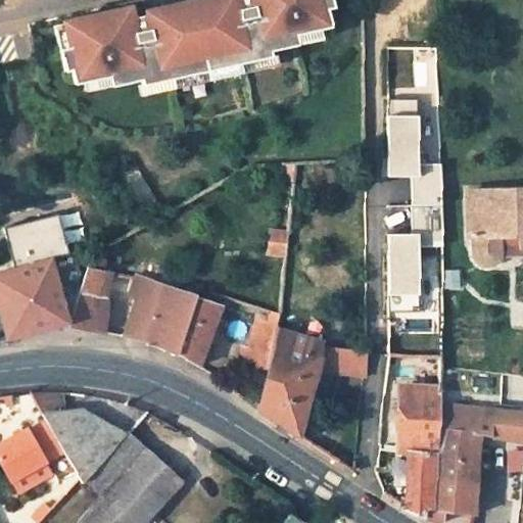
[(236,0),(237,1),(148,21),(146,13),(132,16),(130,7),(64,21),(70,48),(60,50),(64,70),(72,69),(75,84),(109,76),(111,86),(141,79),(142,85),(171,79),(239,63),(268,57),(266,51),(295,45),(293,35),(328,27),(324,9),(334,6),(332,0),(236,0)]
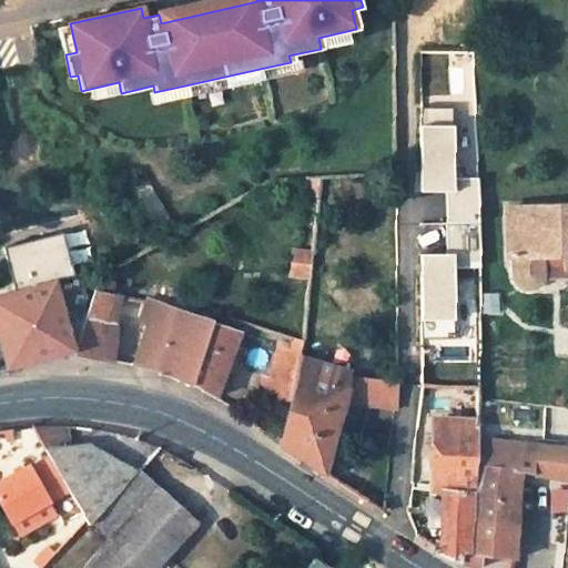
[(257,1),(256,0),(211,0),(159,11),(159,14),(161,23),(257,1)]
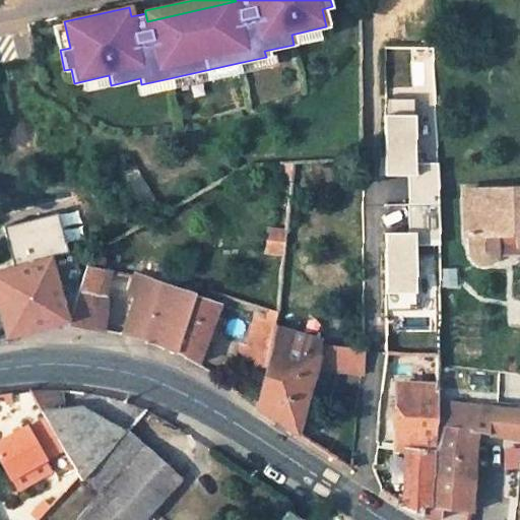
[(238,63),(170,78),(172,86),(239,72),(238,63)]
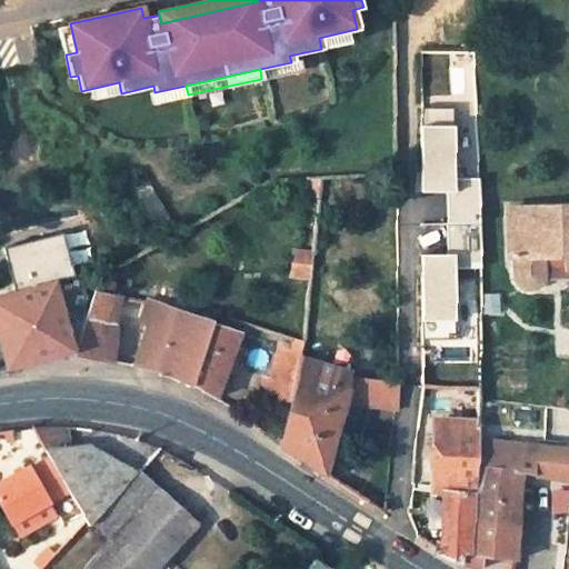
[(422,249),(423,337),(459,336),(458,266),(482,266),(481,175),(457,175),(457,105),(420,106),(421,192),(447,192),(447,248),(422,249)]
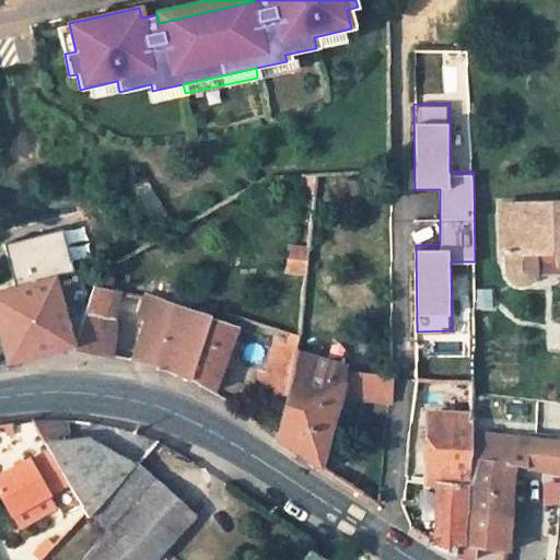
[(298,191),(312,193),(314,175),(301,175),(298,191)]
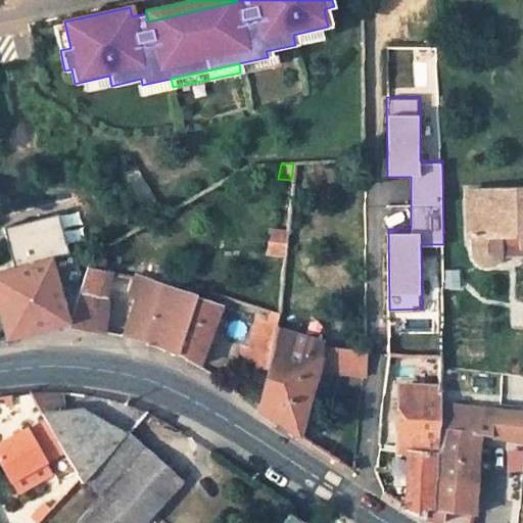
[(522,190),(465,191),(466,235),(471,235),(472,256),(474,259),(476,262),(479,264),(483,265),(486,265),(490,264),(493,262),(495,258),(498,252),(498,246),(498,237),(516,236),(517,246),(522,245),(522,190)]
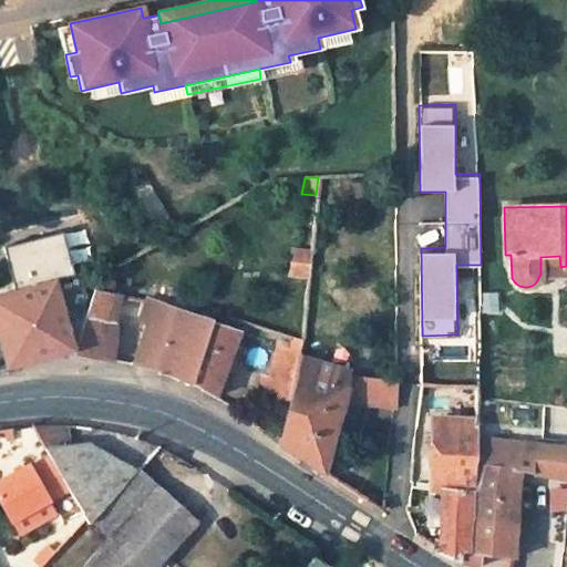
[(310,249),(292,248),(290,271),(308,272),(310,249)]
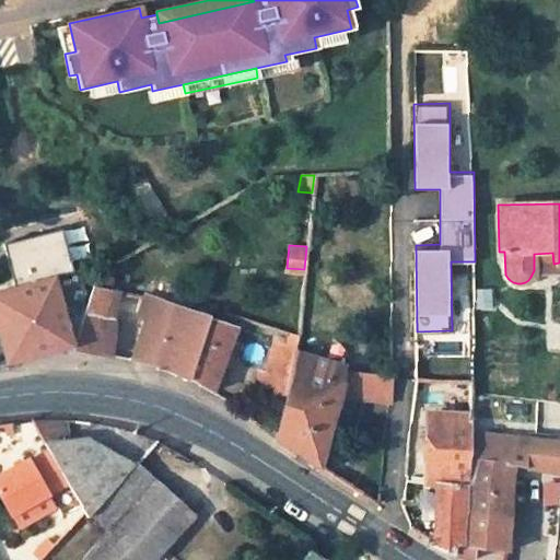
[(534,264),(553,264),(552,253),(534,254),(534,264)]
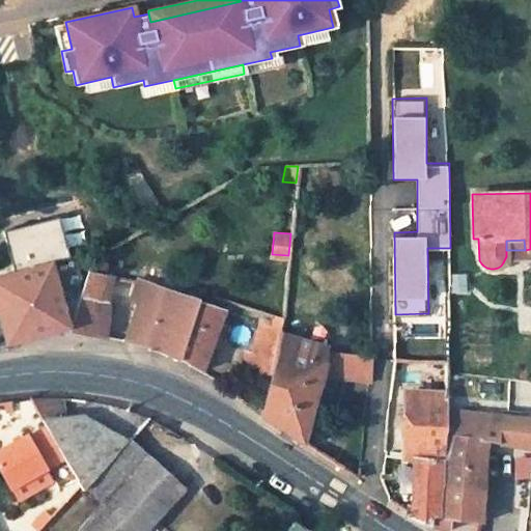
[(111,274),(110,247),(90,259),(88,270),(111,274)]
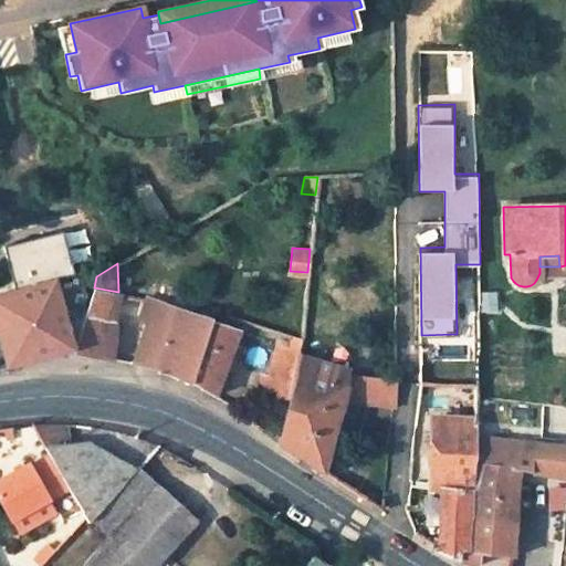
[(74,350),(64,311),(80,306),(83,297),(79,275),(0,295),(0,342),(7,367),(74,350)]
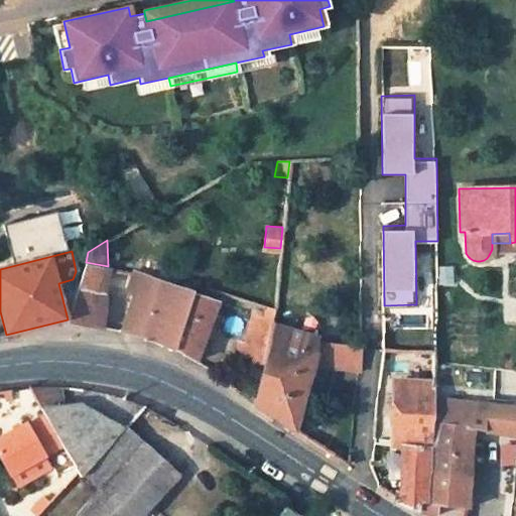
[(101,326),(104,296),(100,296),(108,266),(86,262),(68,320),(101,326)]
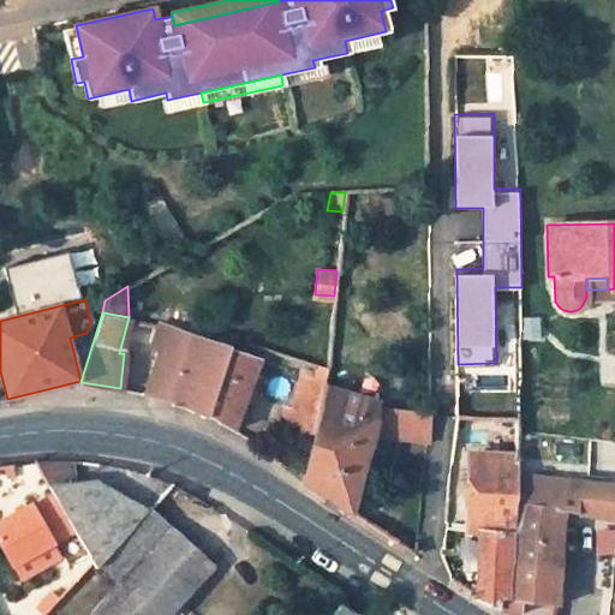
[(167,329),(144,323),(139,342),(161,350),(167,329)]
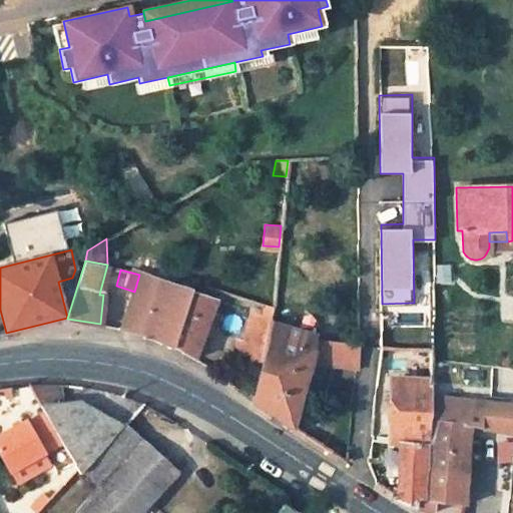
[(134,292),(122,329),(142,333),(174,349),(194,293),(188,291),(139,275),(134,292)]
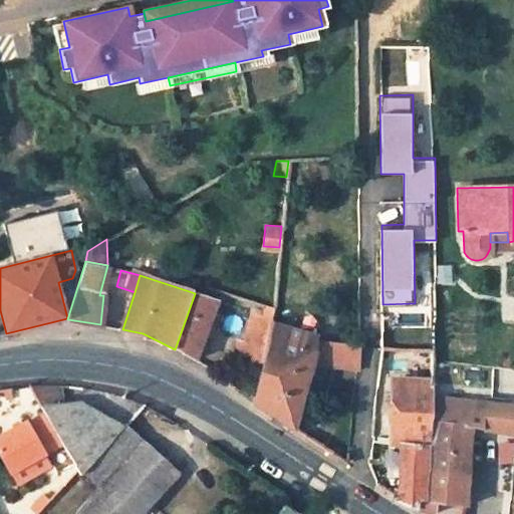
[(192,282),(189,291),(195,293),(198,285),(192,282)]
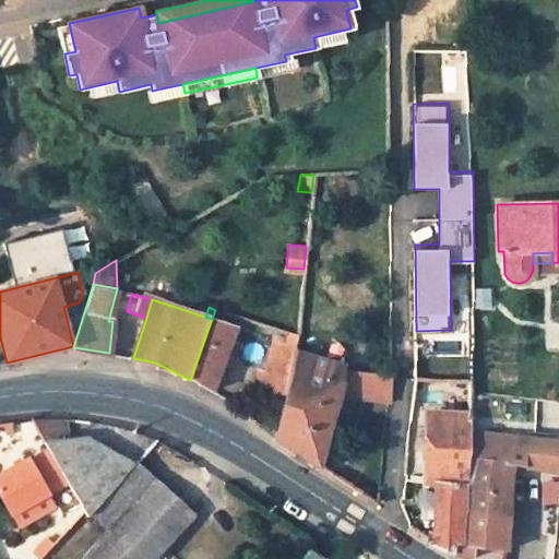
[(263,314),(261,322),(273,326),(297,335),(298,324),(263,314)]
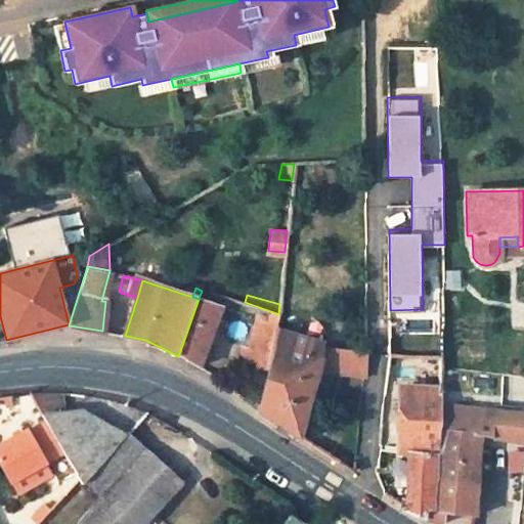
[(197,364),(219,305),(199,299),(178,356),(197,364)]
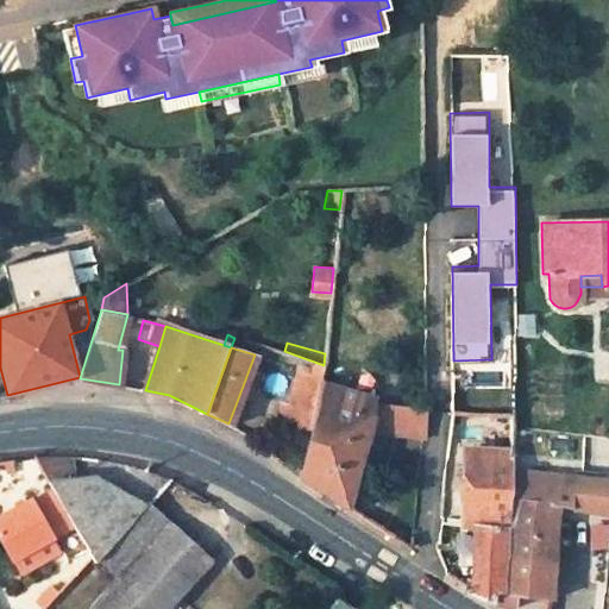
[(294,368),(297,369),(322,377),(324,365),(297,356),(294,368)]
